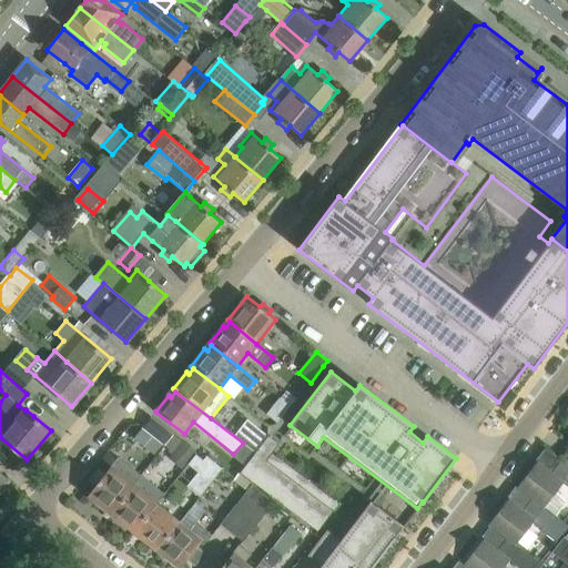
[(277,423),(291,406),(280,397),(266,414),(277,423)]
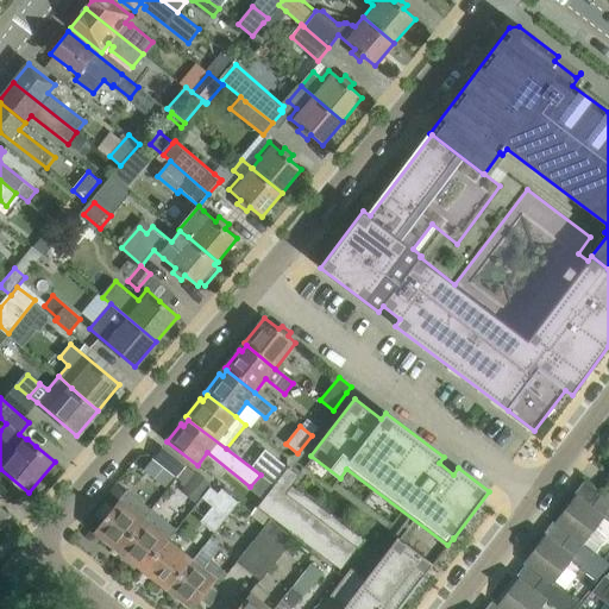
[(186,466),(181,462),(162,446),(152,458),(176,478),(186,466)]
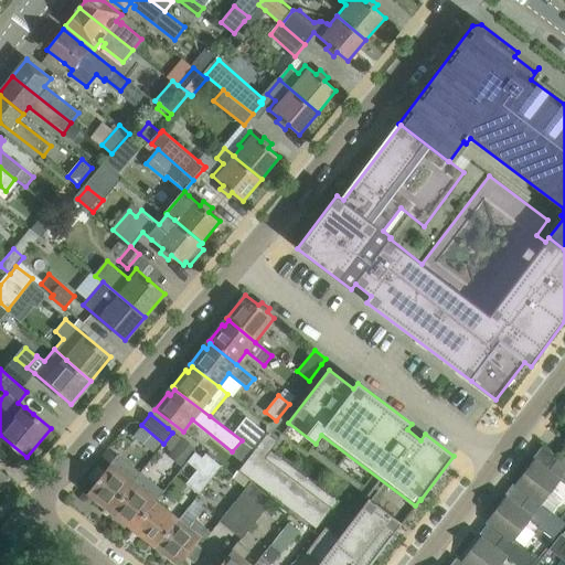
[(253,449),(266,433),(256,425),(243,441),(253,449)]
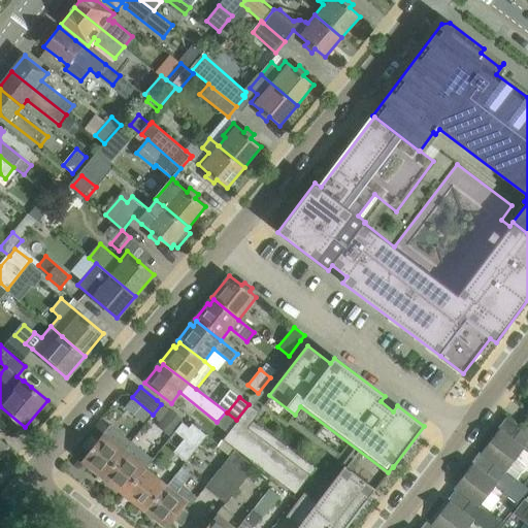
[(316,468),(253,421),(260,411),(250,404),(224,439),(296,494),(316,468)]
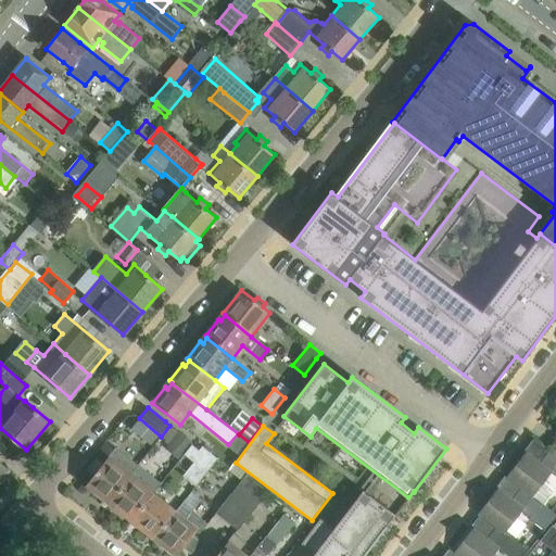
[(168,445),(165,450),(179,460),(184,455),(191,445),(192,444),(179,433),(168,445)]
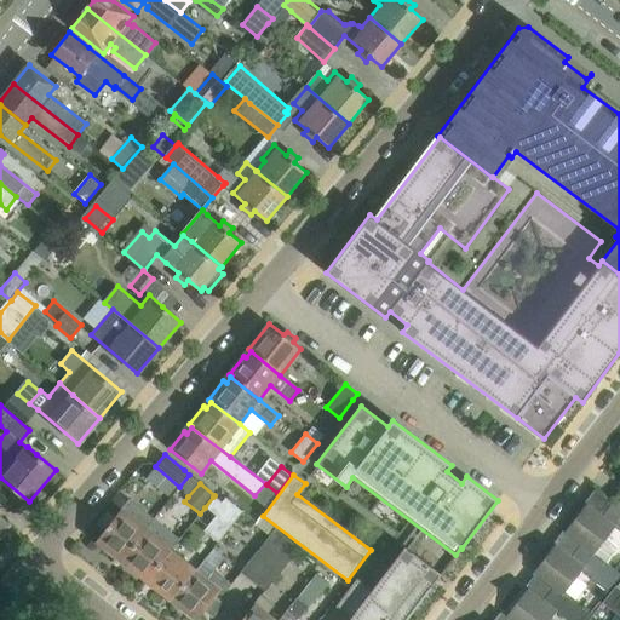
[(121,561),(145,529),(154,520),(128,500),(115,517),(108,510),(97,524),(104,530),(96,541),(121,561)]
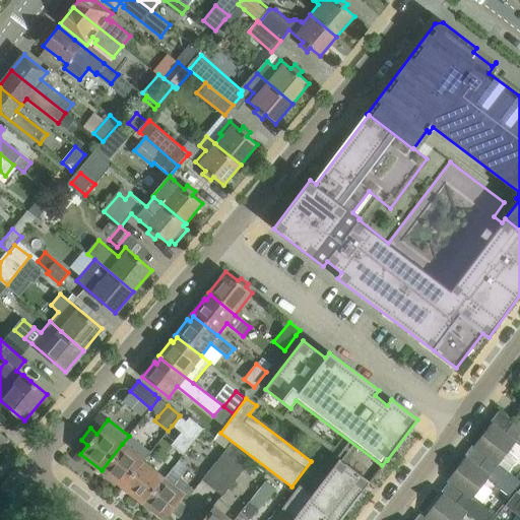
[(499,464),(509,451),(515,442),(519,446),(519,425),(514,420),(505,433),(492,423),(473,447),(486,457),(488,456),(498,464),(499,464)]
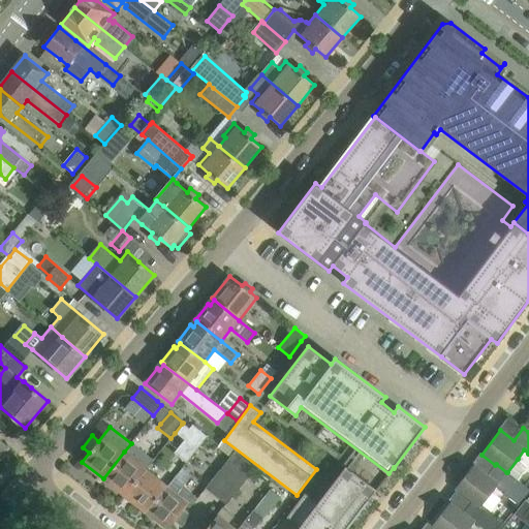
[(0,457),(8,447),(0,439),(0,457)]
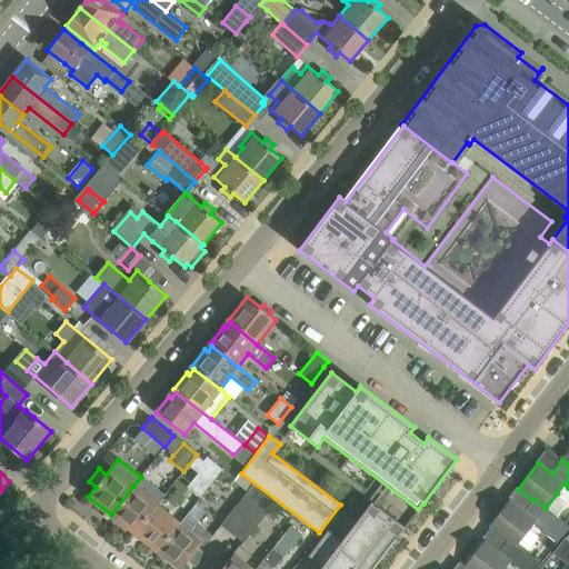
[(135,533),(158,505),(165,496),(141,477),(133,486),(111,515),(135,533)]
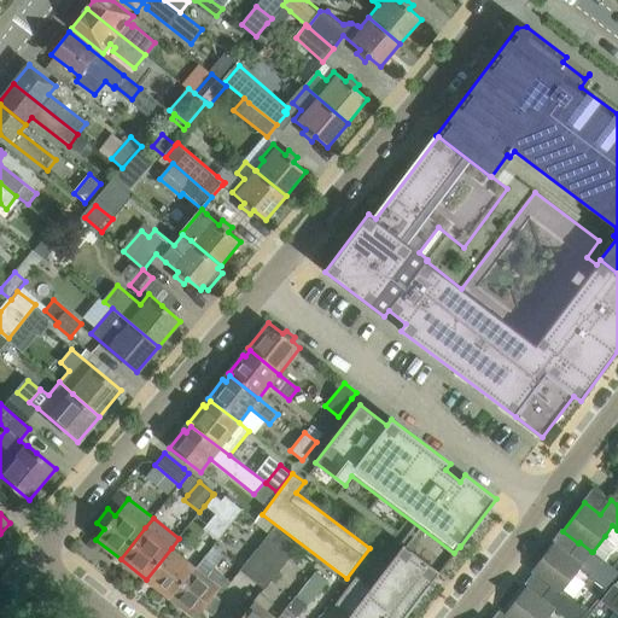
[(266,590),(301,547),(275,528),(240,570),(266,590)]
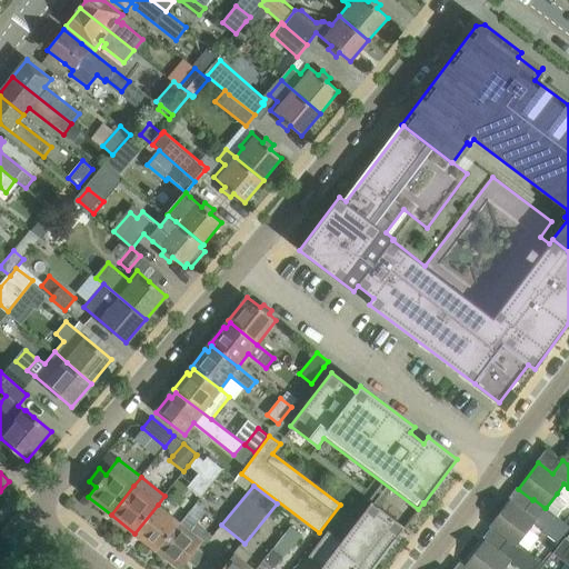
[(568,526),(565,523),(557,517),(546,508),(545,508),(533,499),(532,500),(523,511),(509,500),(489,526),(508,540),(508,539),(517,546),(533,525),(560,545),(568,532),(568,526)]
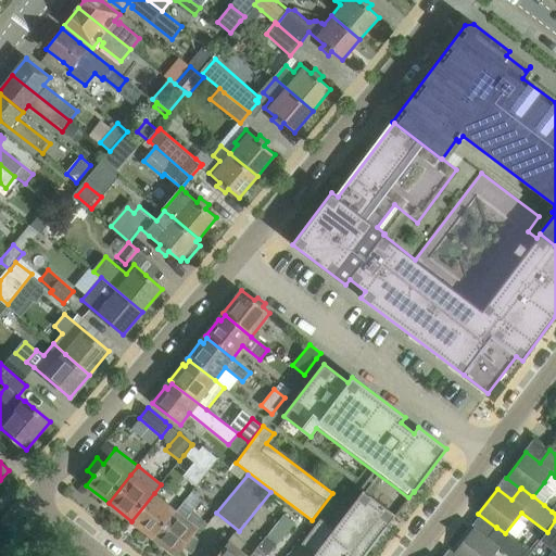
[(364,555),(395,515),(364,490),(333,529),(331,528),(332,527),(320,518),(301,544),(303,545),(303,544),(315,554),(313,555),(364,555)]
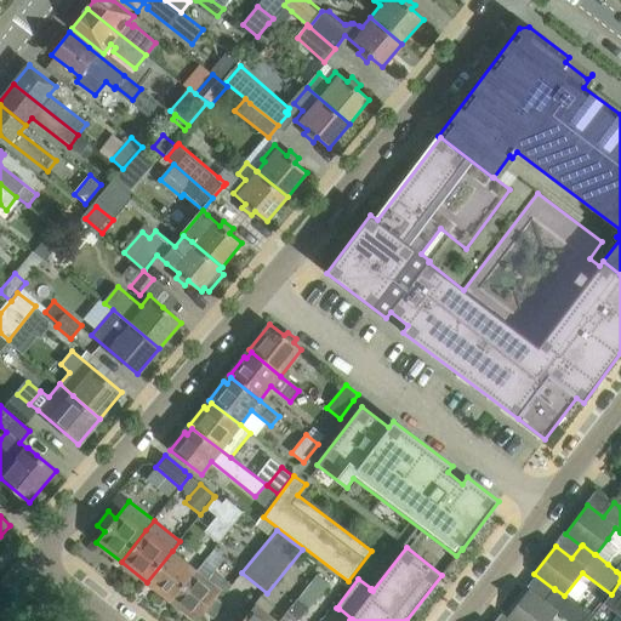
[(171,602),(197,570),(172,551),(147,582),(171,602)]
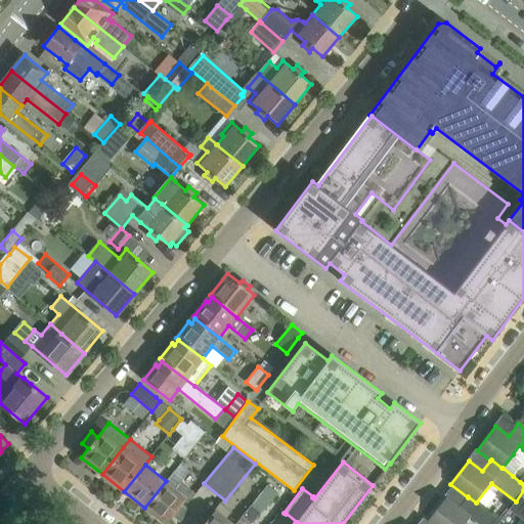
[(181,505),(192,492),(179,482),(174,488),(166,481),(144,508),(165,523),(166,523),(173,516),(179,521),(188,511),(181,505)]
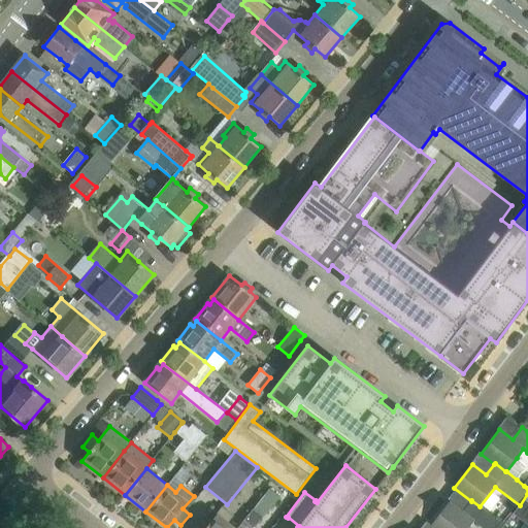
[(269,489),(242,523),(249,527),(254,527),(278,495),(269,489)]
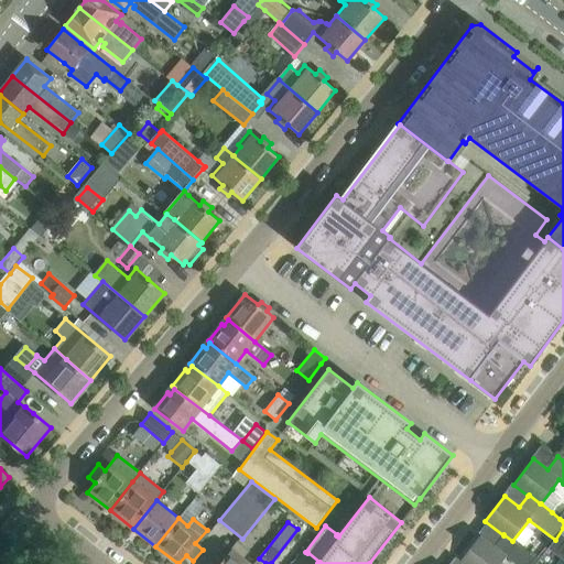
[(563,563),(563,533),(562,532),(561,533),(548,549),(563,560),(563,563)]
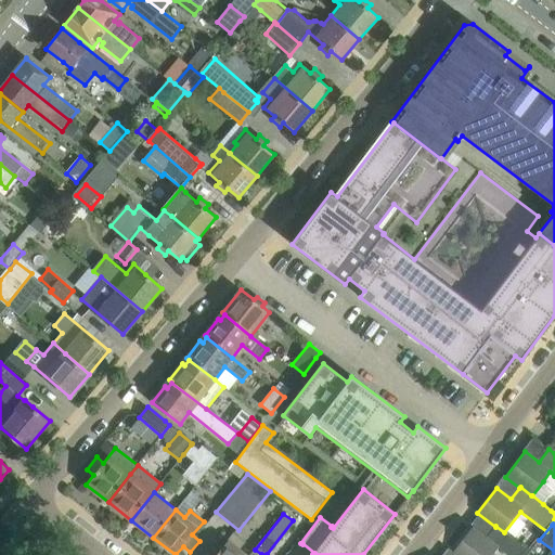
[(526,554),(530,552),(504,532),(495,526),(495,527),(487,538),(473,527),(453,552),(456,554),(491,554),(498,547),(506,554),(526,554)]
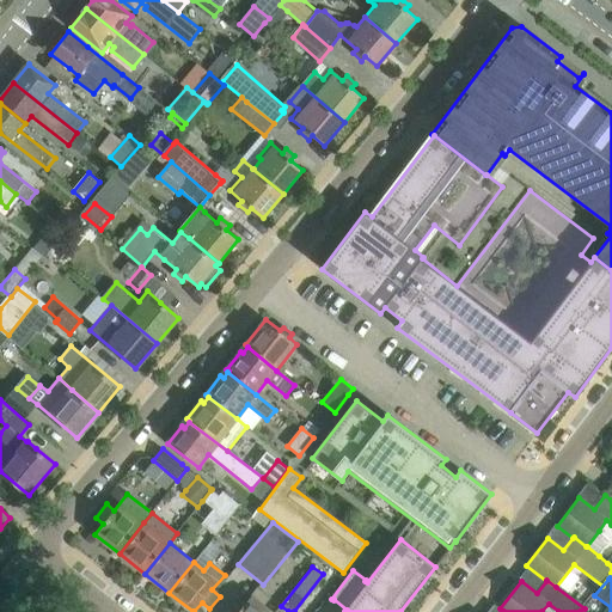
[(273,611),(265,606),(273,597),(258,586),(239,611),(233,606),(228,611),(273,611)]
